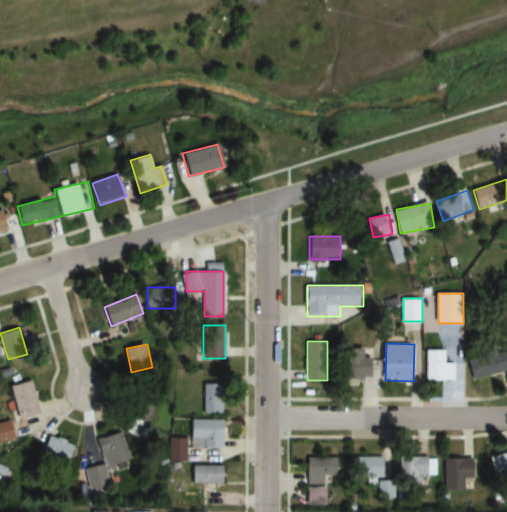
[(455,381),(455,363),(445,363),(445,350),(427,350),(427,381),(455,381)]
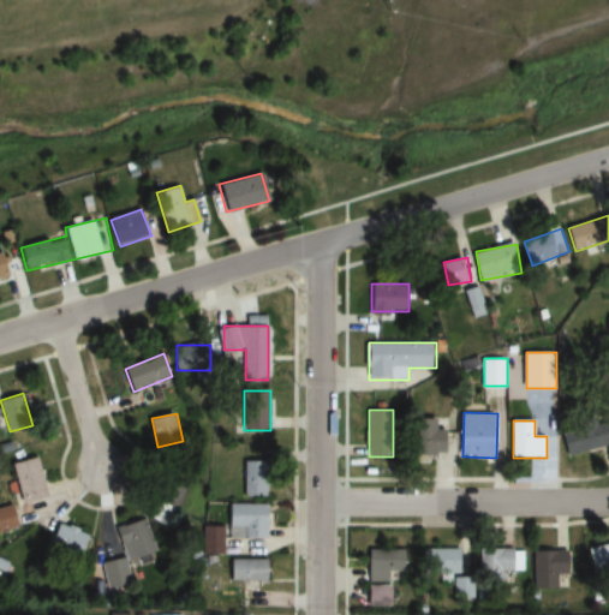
[(418,454),(448,454),(448,423),(418,423),(418,454)]
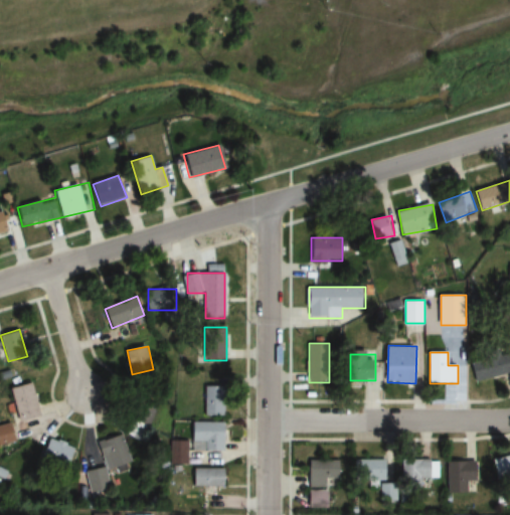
[(478,383),(509,374),(509,360),(507,354),(472,365),(478,383)]
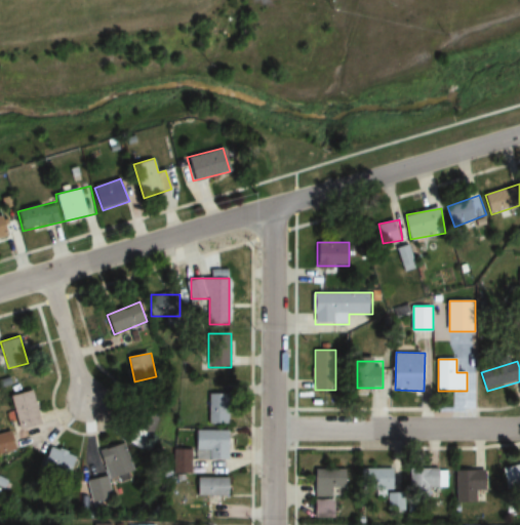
[(42,425),(32,390),(10,396),(21,431),(42,425)]
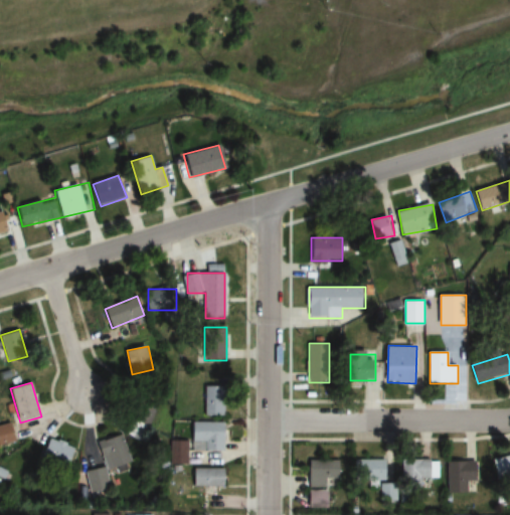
[(225,415),(225,385),(206,385),(206,415),(225,415)]
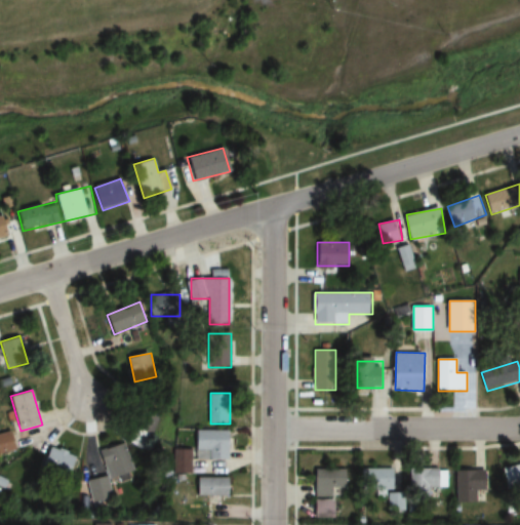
[(158,409),(134,406),(129,446),(153,449),(158,409)]
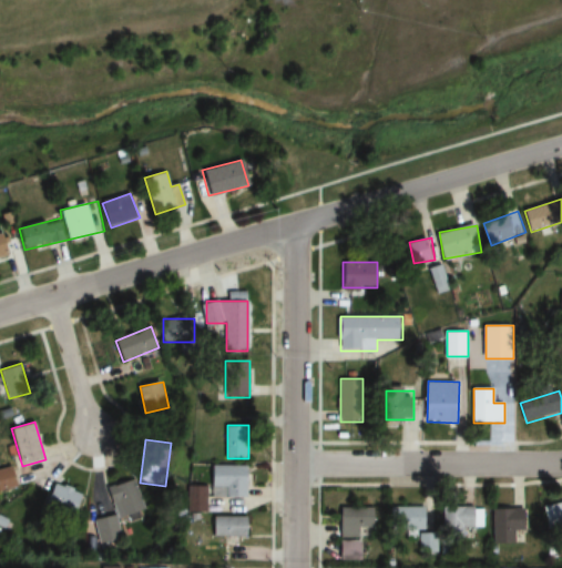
[(248,498),(248,465),(214,465),(214,498),(248,498)]
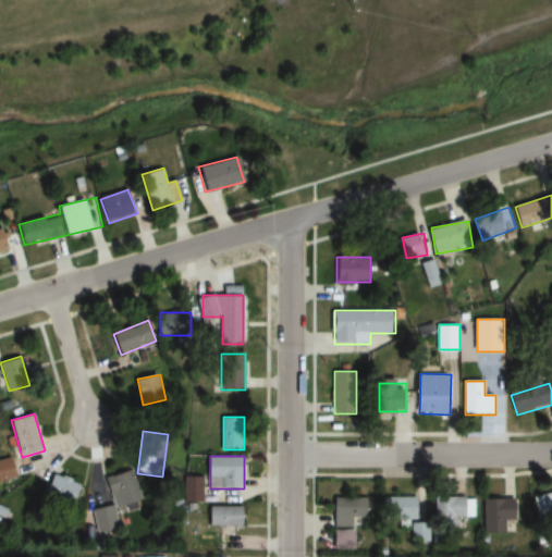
[(0,482),(0,483),(19,479),(14,459),(0,461),(0,482)]
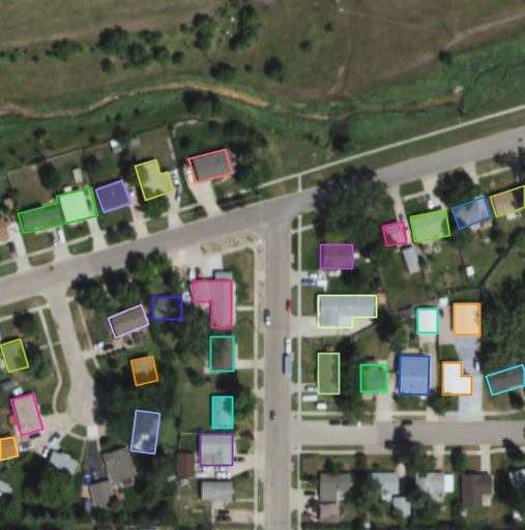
[(111,484),(138,476),(127,446),(103,454),(111,479),(91,487),(97,507),(117,501),(111,484)]
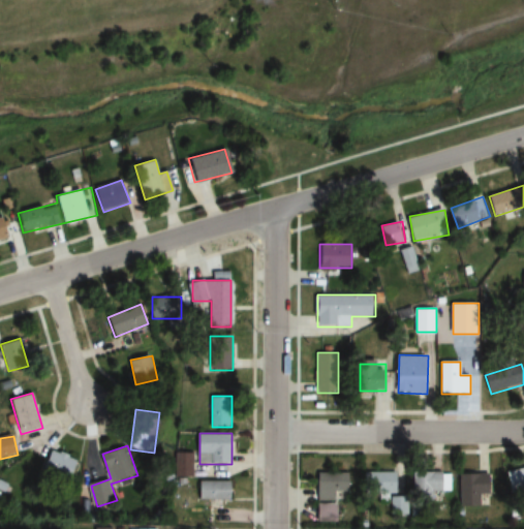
[(43,468),(70,481),(81,462),(54,448),(43,468)]
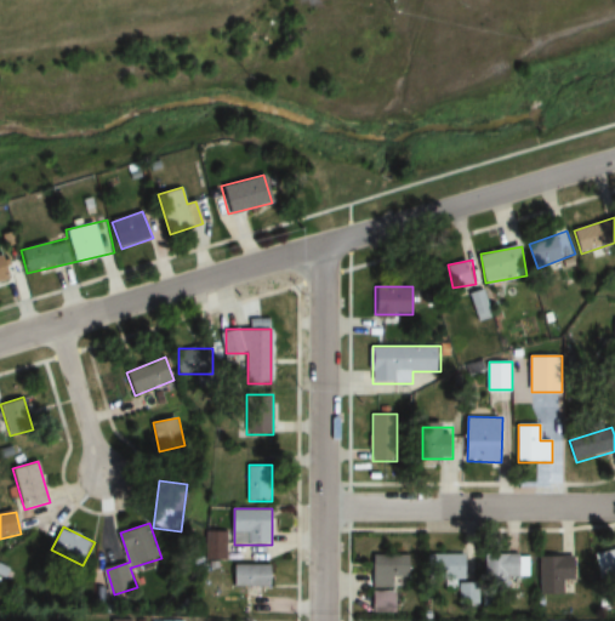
[(210,560),(231,560),(231,534),(210,534),(210,560)]
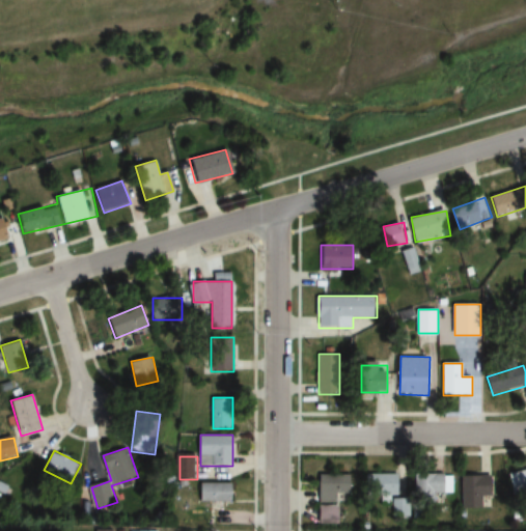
[(515,495),(525,493),(525,470),(510,473),(515,495)]
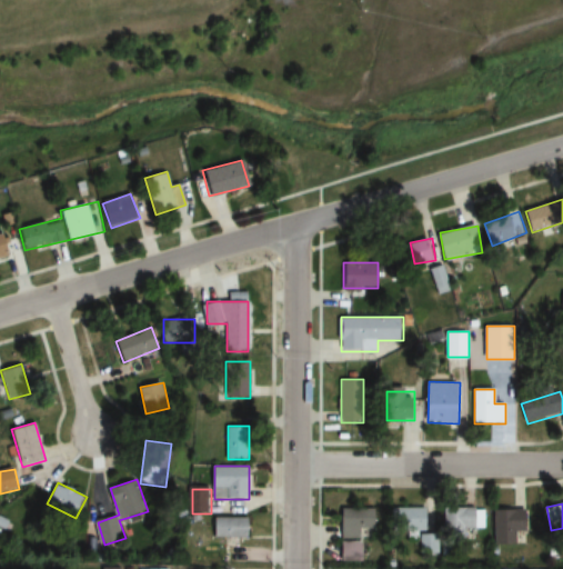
[(426,507),(393,507),(393,530),(426,530),(426,507)]
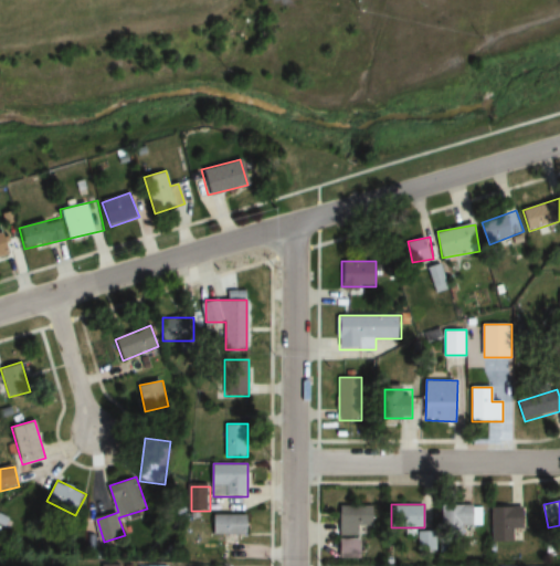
[(341,536),(363,536),(363,530),(372,530),(372,505),(341,505),(341,536)]
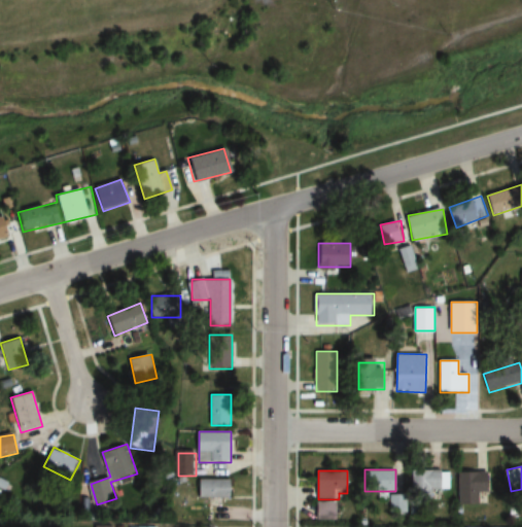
[(451,471),(414,470),(414,502),(436,502),(436,490),(451,490),(451,471)]
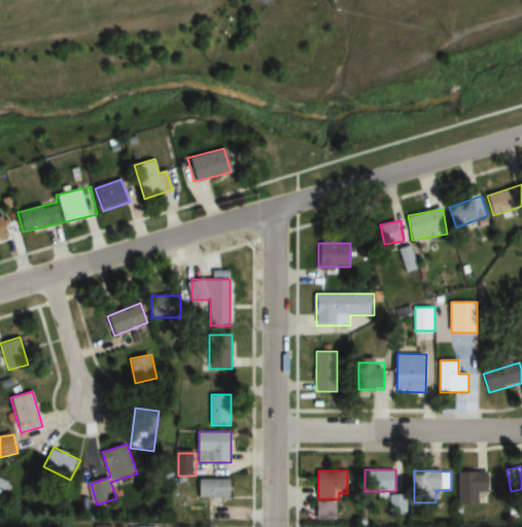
[(489,471),(460,471),(460,505),(481,505),(481,493),(489,493),(489,471)]
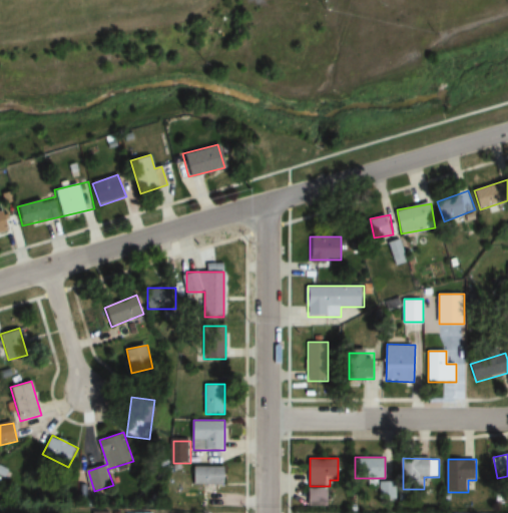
[(224,467),(194,467),(194,484),(224,484),(224,467)]
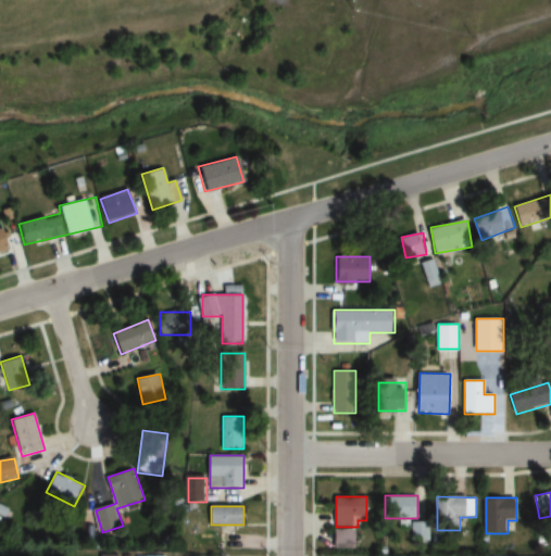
[(355,548),(355,530),(336,530),(336,548),(355,548)]
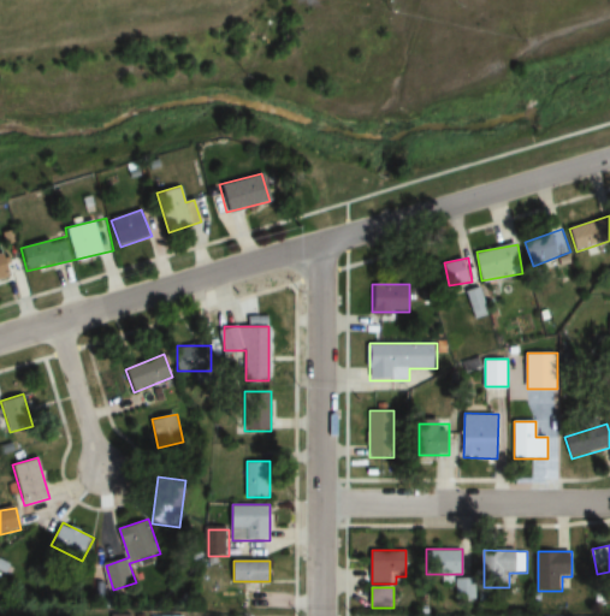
[(271,610),(271,591),(244,591),(244,610),(271,610)]
